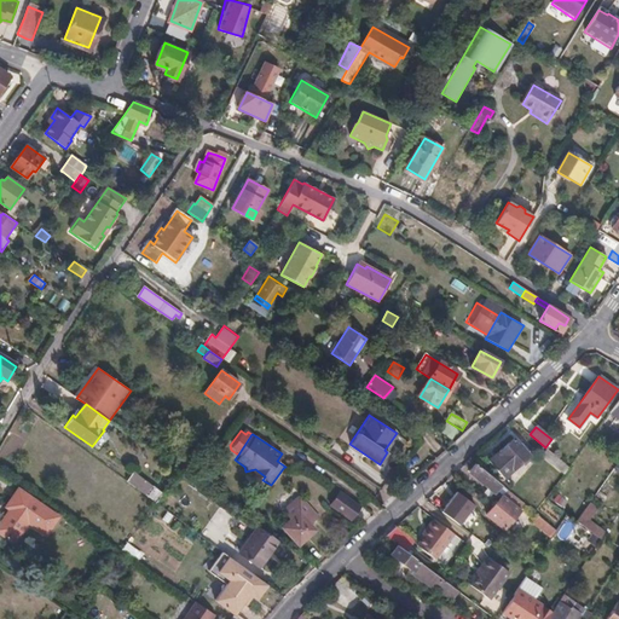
[(527,447),(524,450),(514,439),(487,462),(503,480),(522,463),(525,467),(532,460),(528,456),(532,453),(527,447)]
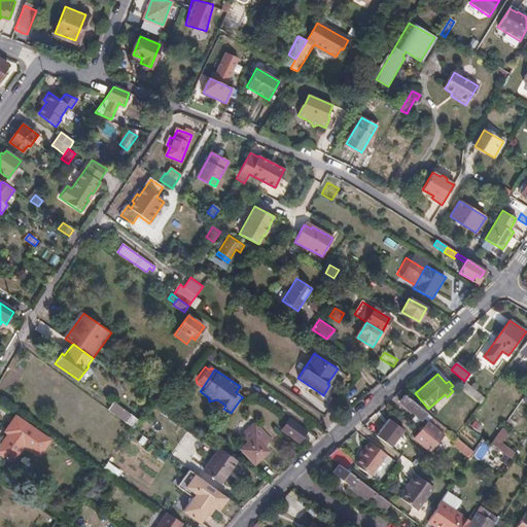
[(481,402),(485,398),(476,391),(472,396),(481,402)]
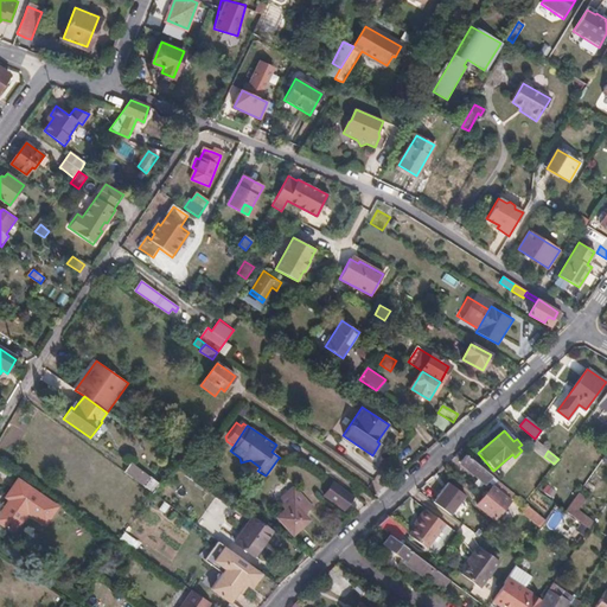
[(487,481),(492,477),(466,455),(460,464),(485,484),(487,481)]
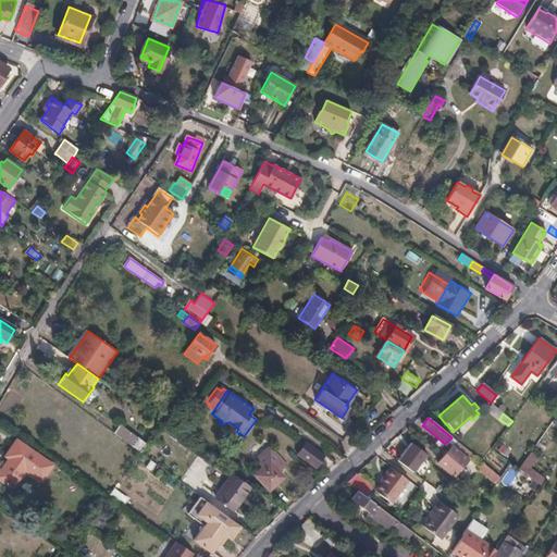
[(225,423),(236,432),(238,429),(230,422),(225,423)]
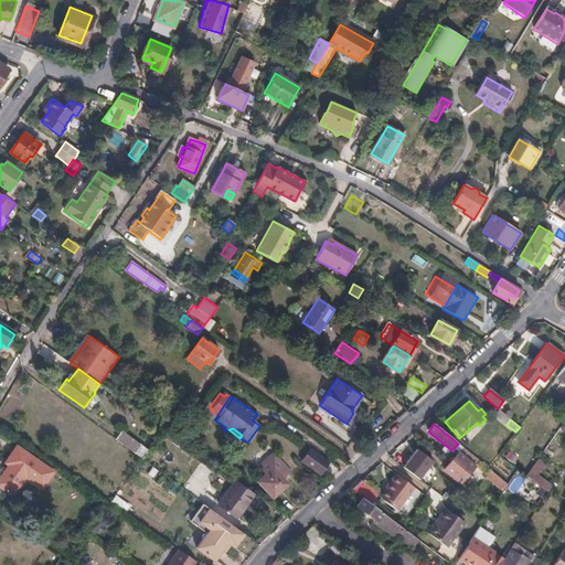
[(142,459),(148,450),(121,430),(116,439),(142,459)]
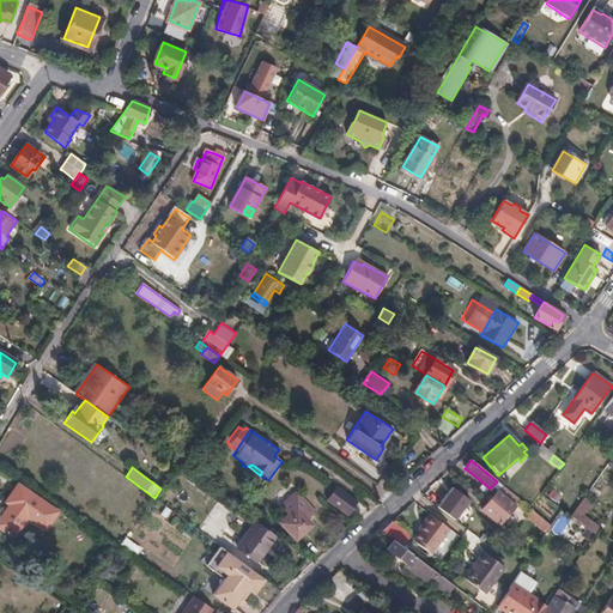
[(499,491),(503,486),(497,481),(492,486),(497,491),(498,490),(499,491)]
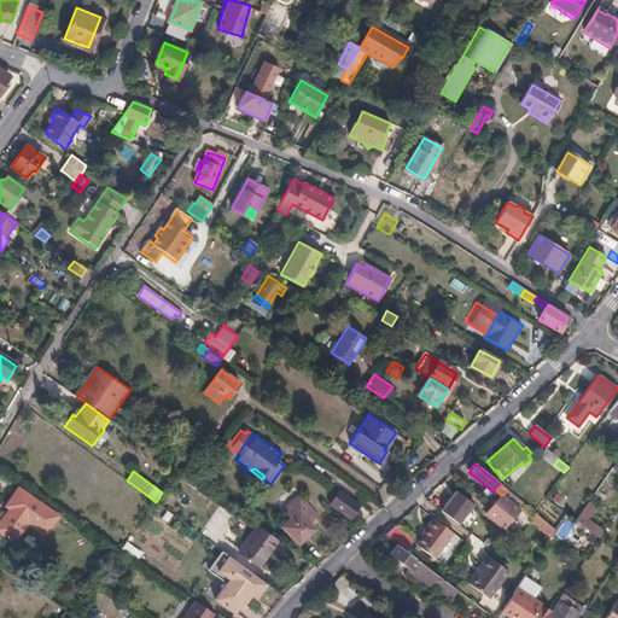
[(28,520),(46,532),(57,516),(19,490),(7,506),(11,508),(0,524),(0,530),(15,540),(28,520)]
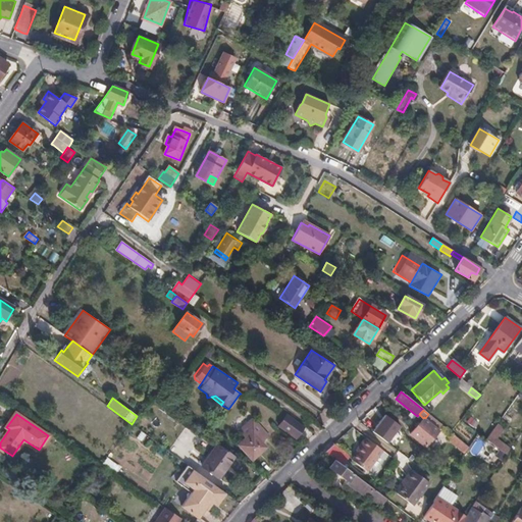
[(400,426),(385,414),(373,431),(387,442),(400,426)]
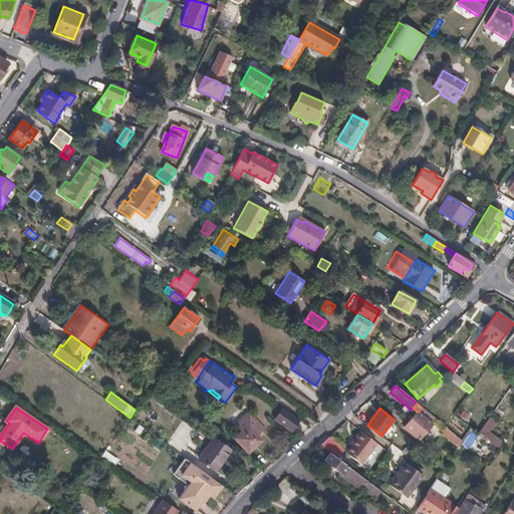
[(436,420),(422,408),(419,412),(433,423),(436,420)]
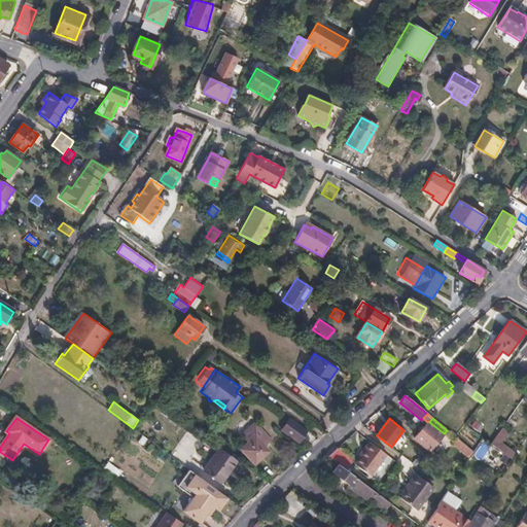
[(299,444),(307,430),(290,419),(281,431),(299,444)]
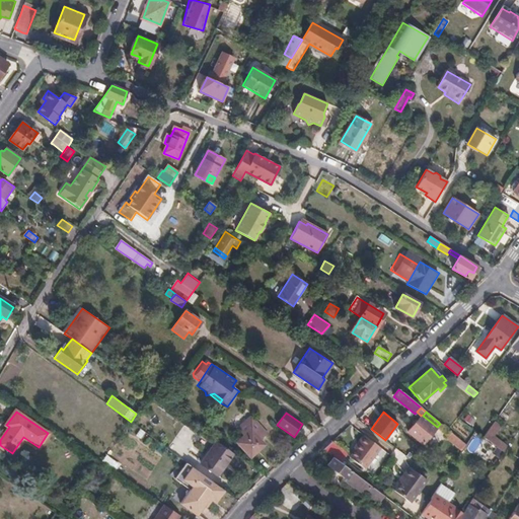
[(424,444),(437,427),(423,416),(422,415),(408,432),(424,444)]
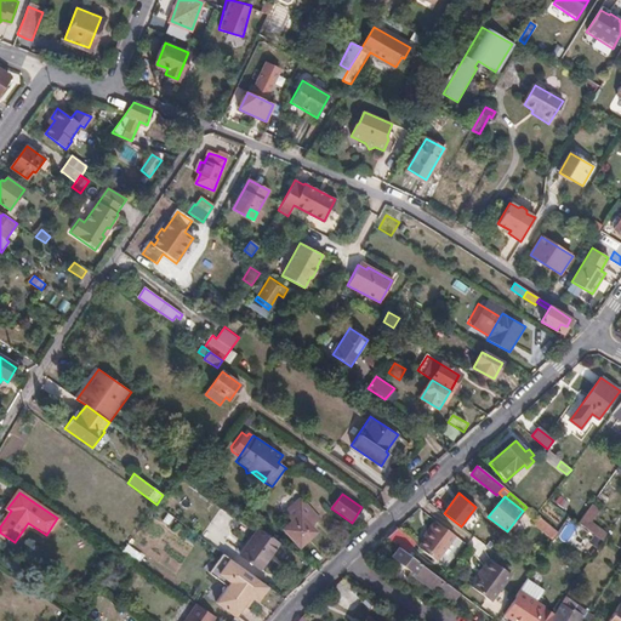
[(294,522),(284,530),(300,547),(317,531),(312,527),(320,518),(302,497),(285,513),(294,522)]
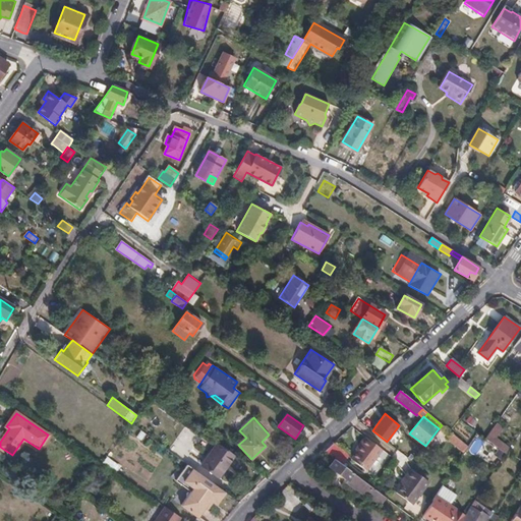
[(485,440),(491,444),(499,432),(494,428),(485,440)]
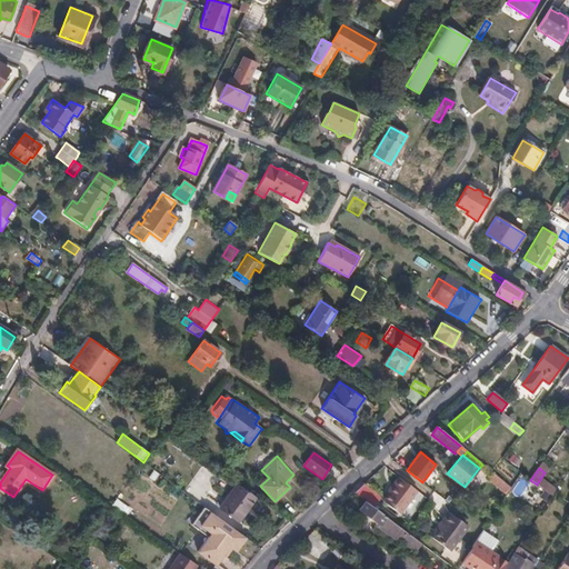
[(493,475),(489,481),(506,492),(510,486),(493,475)]
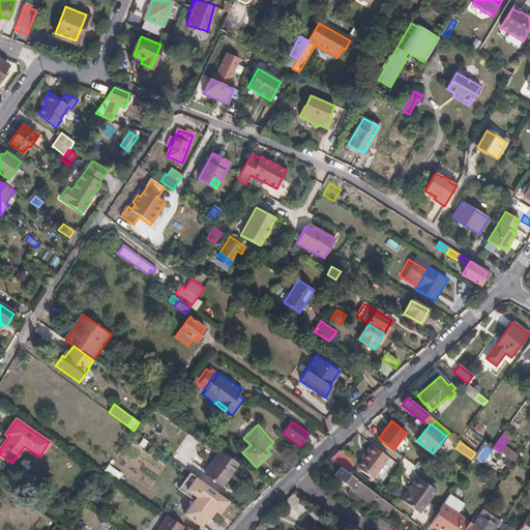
[(391,459),(374,445),(369,452),(371,454),(360,469),(376,480),(391,459)]
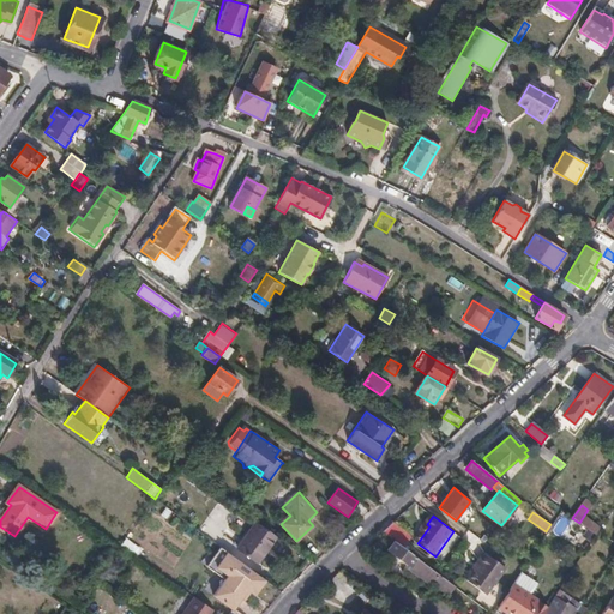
[(264,528),(257,523),(239,548),(258,563),(277,537),(264,528)]
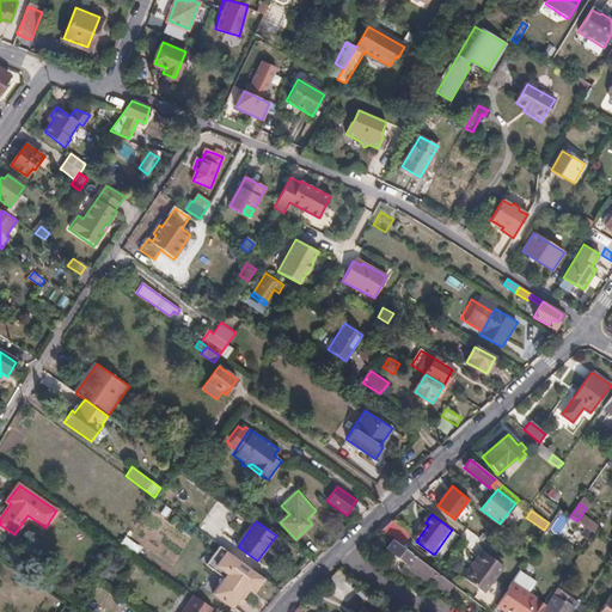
[(392,540),(402,546),(410,536),(391,521),(381,531),(392,540)]
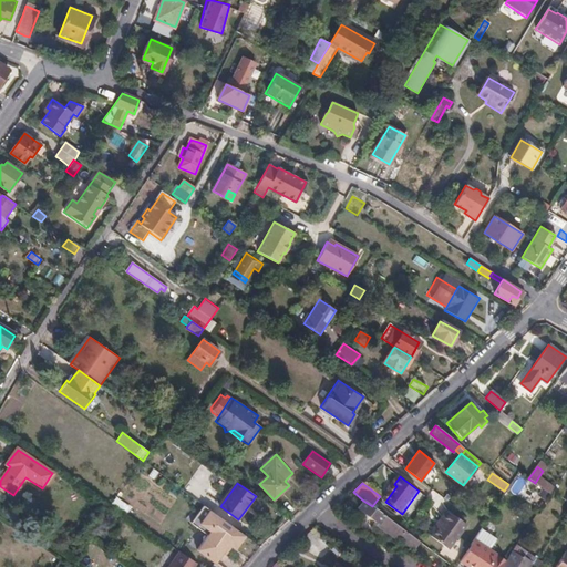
[(412,536),(406,533),(372,506),(363,501),(358,508),(379,524),(378,526),(398,542),(400,539),(413,549),(420,542),(412,536)]
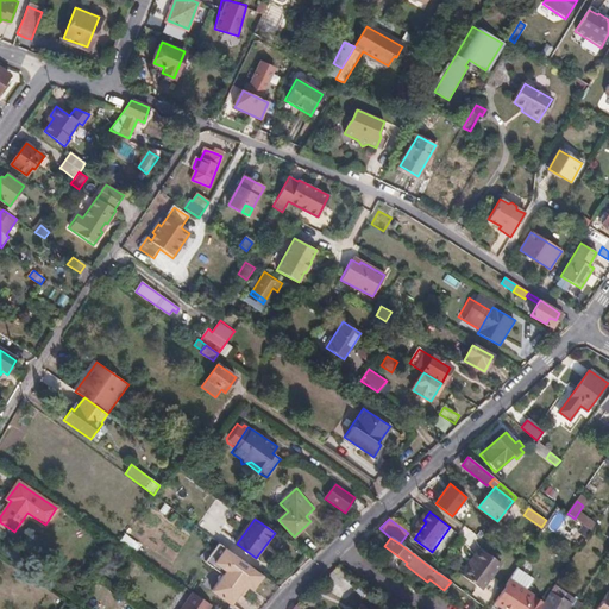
[(226,548),(217,541),(202,560),(219,573),(208,588),(227,602),(243,582),(249,588),(259,573),(226,548)]
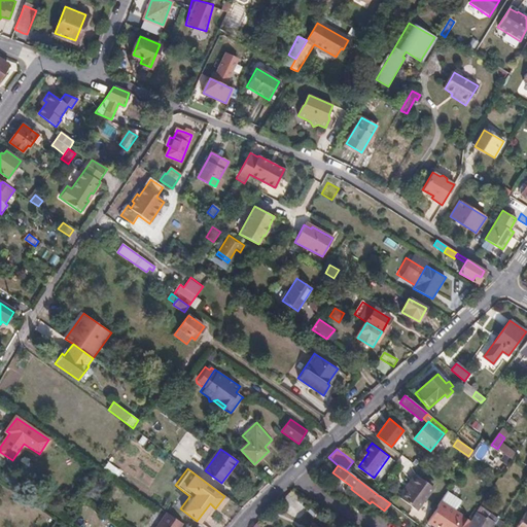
[(419,477),(401,498),(418,511),(434,488),(419,477)]
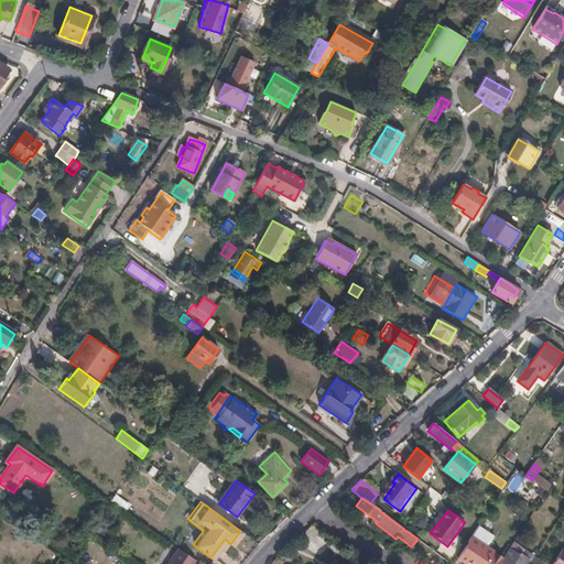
[(466,563),(468,562),(470,563),(486,563),(495,552),(495,551),(472,535),(457,559),(465,563),(466,563)]
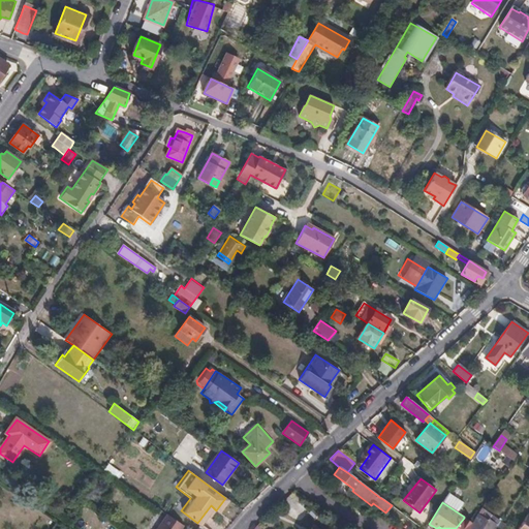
[(497,527),(498,525),(501,522),(481,508),(472,524),(468,528),(493,528),(495,526),(497,527)]
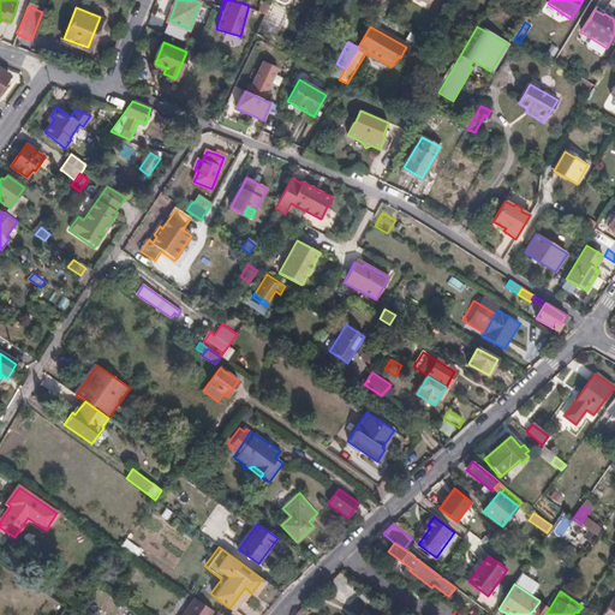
[(209,614),(213,610),(195,598),(183,614),(209,614)]
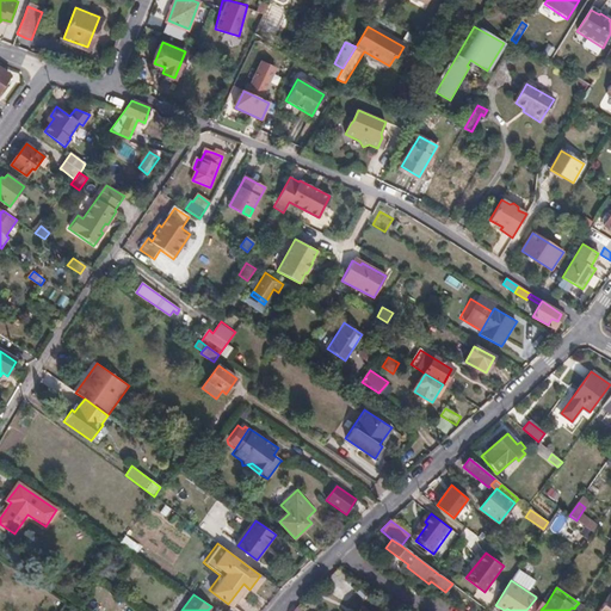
[(610,610),(610,594),(610,596),(610,594),(599,610),(610,610)]
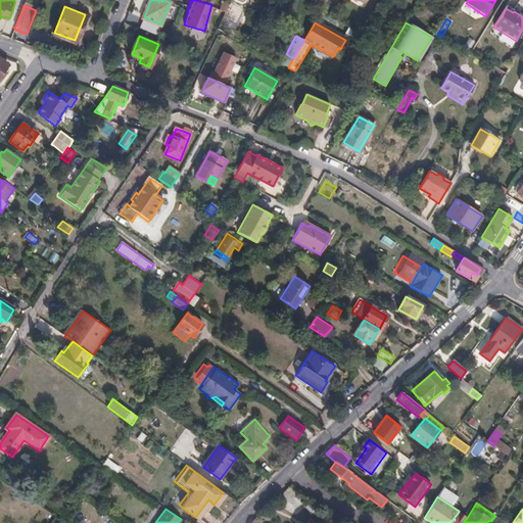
[(463,522),(467,518),(459,512),(450,522),(463,522)]
